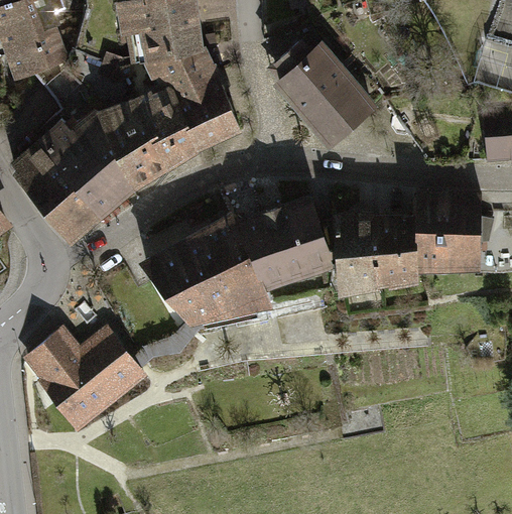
[(0,47),(11,82),(66,61),(54,27),(58,26),(54,13),(64,10),(59,0),(0,0),(0,47)]
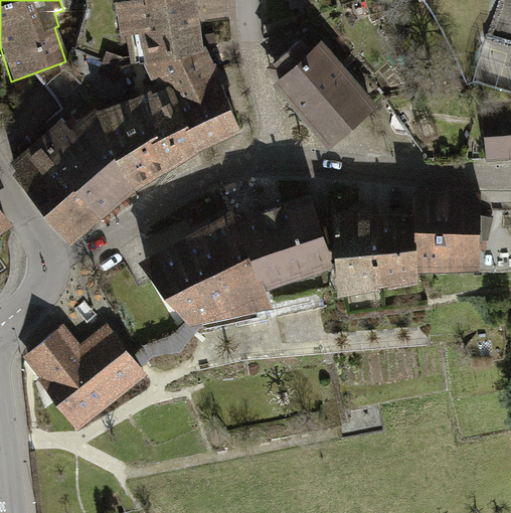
[(128,0),(115,2),(121,36),(141,33),(145,62),(203,52),(196,0),(128,0)]
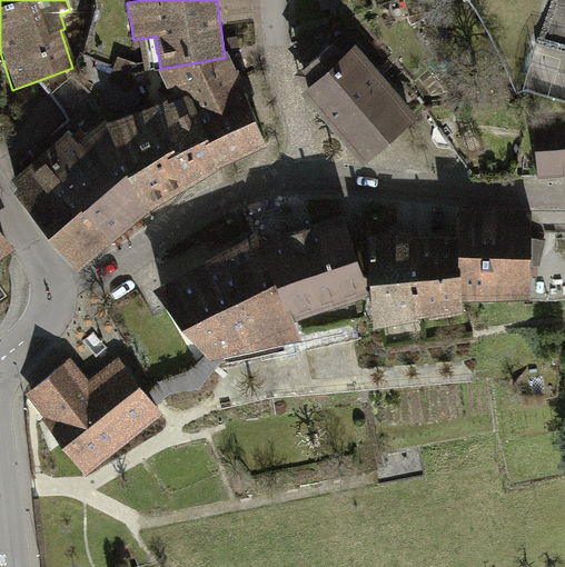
[(358,168),(414,119),(350,49),(340,58),(328,43),(295,73),(307,87),(296,96),(353,160),(358,168)]
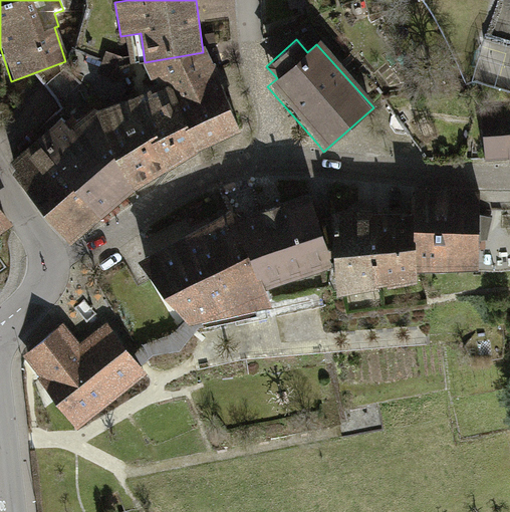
[(206,52),(203,52),(145,62),(142,62),(151,80),(155,78),(160,89),(169,85),(198,153),(241,132),(220,83),(222,82),(213,63),(212,64),(206,52)]
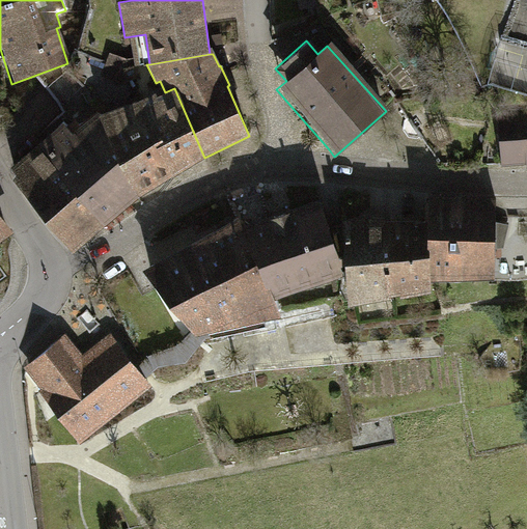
[(173,177),(204,158),(174,88),(165,92),(157,96),(155,92),(137,101),(173,177)]
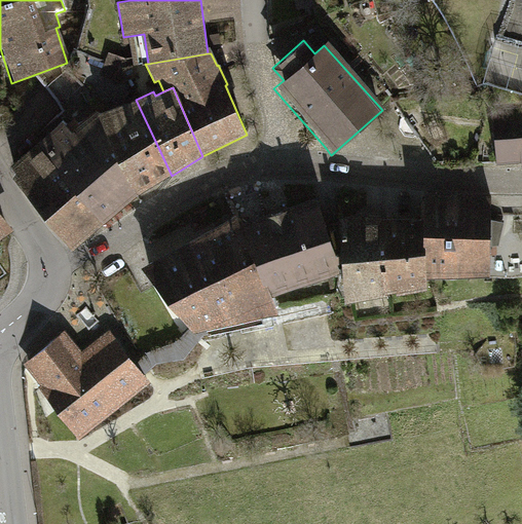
[(172,176),(136,100),(98,113),(138,196),(172,176)]
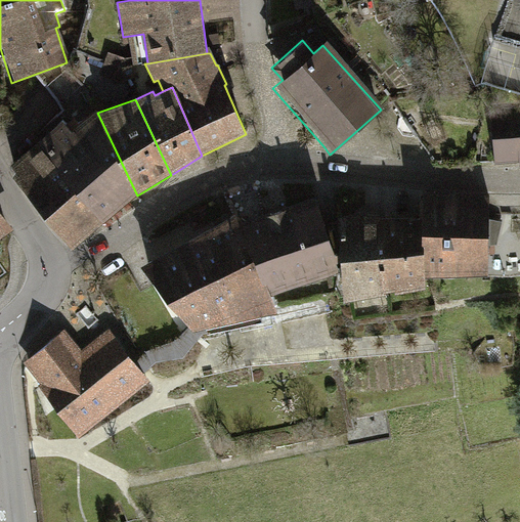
[(137,196),(97,113),(72,133),(61,122),(37,143),(102,223),(137,196)]
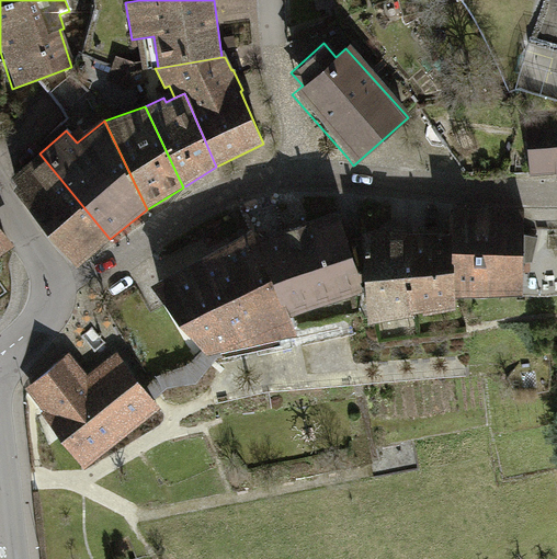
[(556,121),(521,121),(526,178),(553,175),(554,182),(556,181),(556,121)]
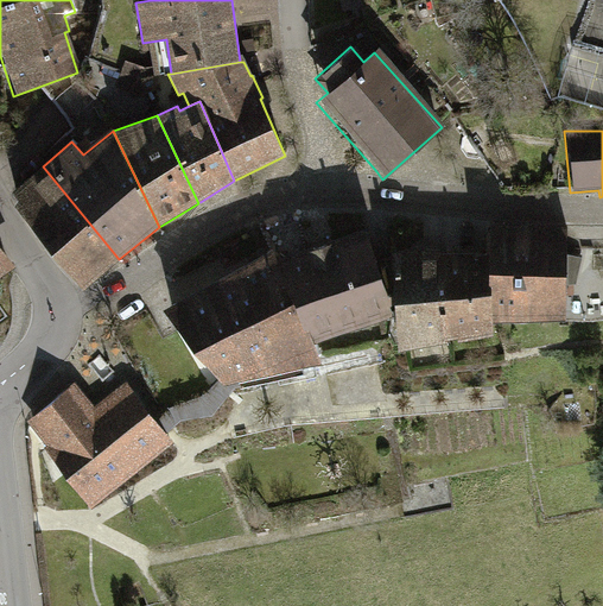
[(43,166),(10,193),(17,202),(14,207),(82,291),(119,259),(43,166)]
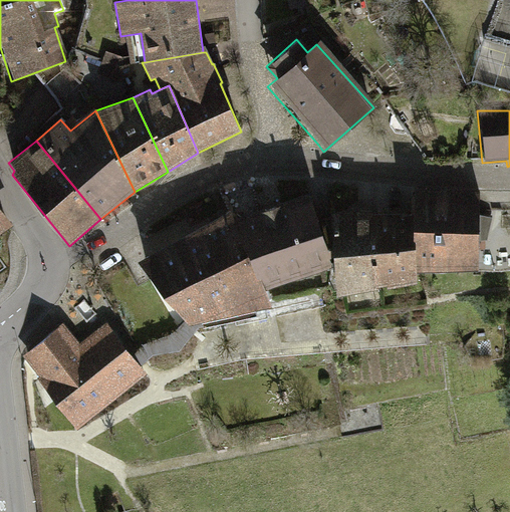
[(480,272),(479,192),(414,190),(416,212),(418,272),(480,272)]
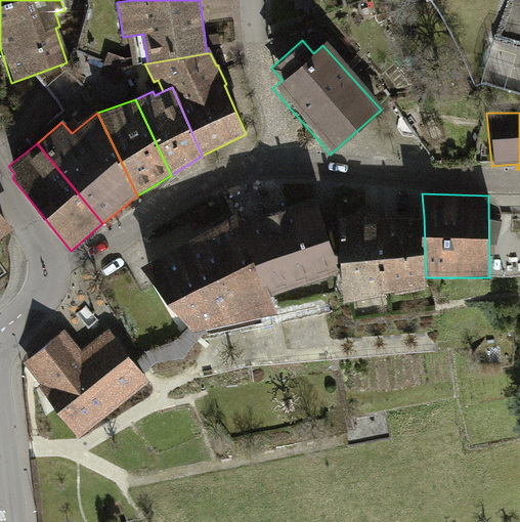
[(330,232),(316,198),(239,224),(264,286),(267,285),(272,296),(341,273),(340,268),(343,267),(339,228),(330,232)]
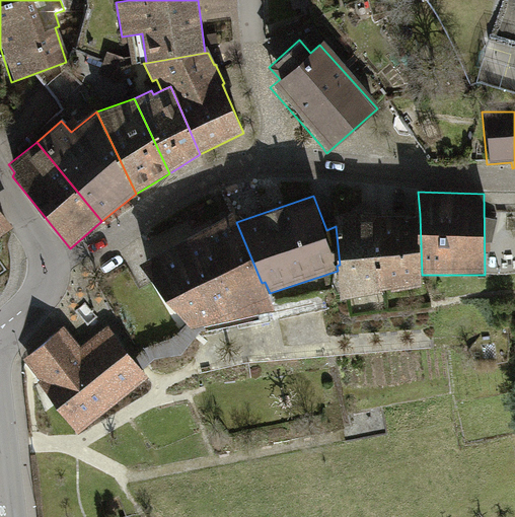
[(0,236),(11,229),(0,213),(0,236)]
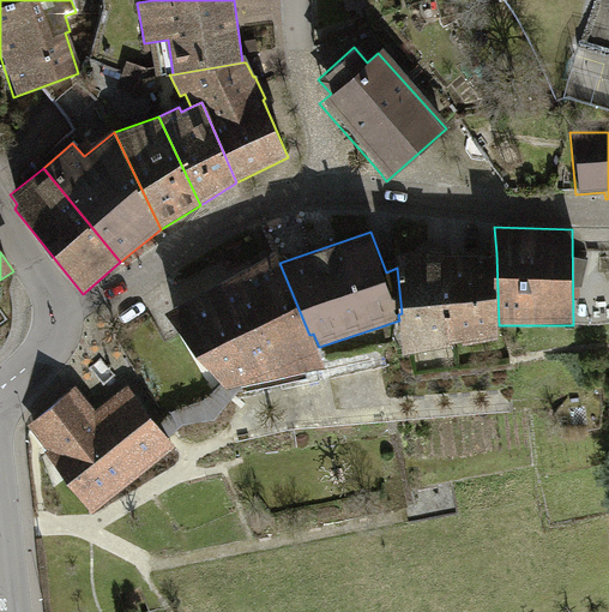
[(275,252),(166,313),(227,390),(326,367),(319,347),(313,334),(309,335),(279,263),(275,252)]
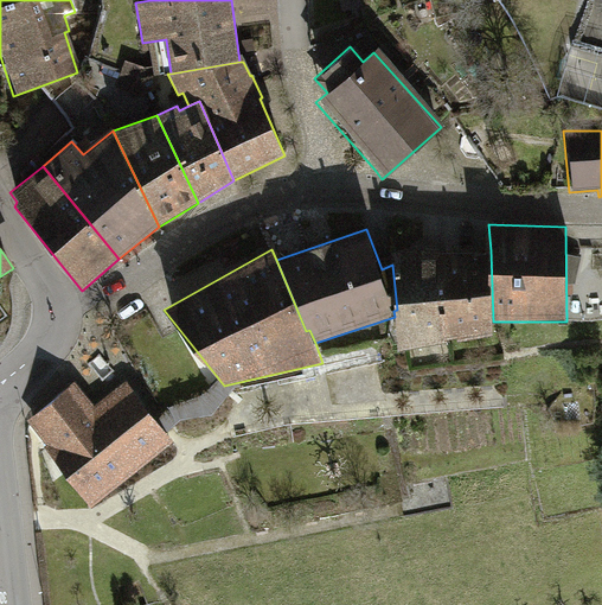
[(446,339),(440,250),(391,252),(392,265),(397,310),(398,351),(446,343),(446,339)]
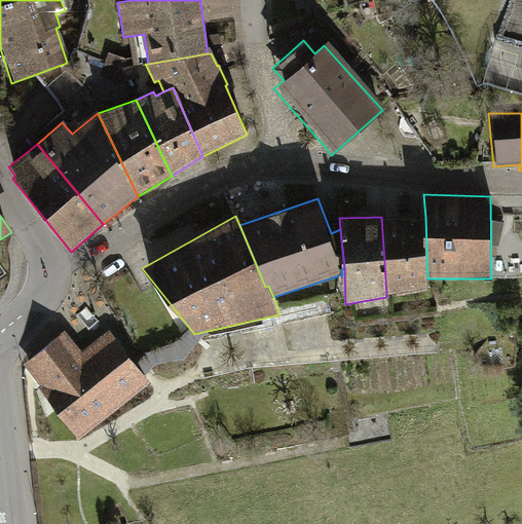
[(425,217),(381,217),(386,294),(398,293),(398,296),(429,291),(427,278),(425,217)]
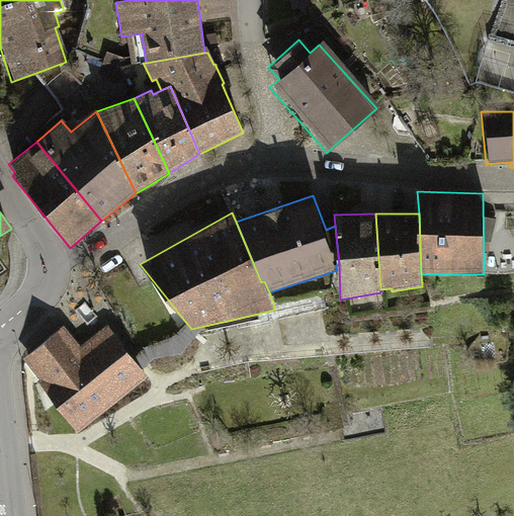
[(61,327),(20,359),(37,380),(34,382),(76,434),(146,377),(104,327),(78,348),(61,327)]
